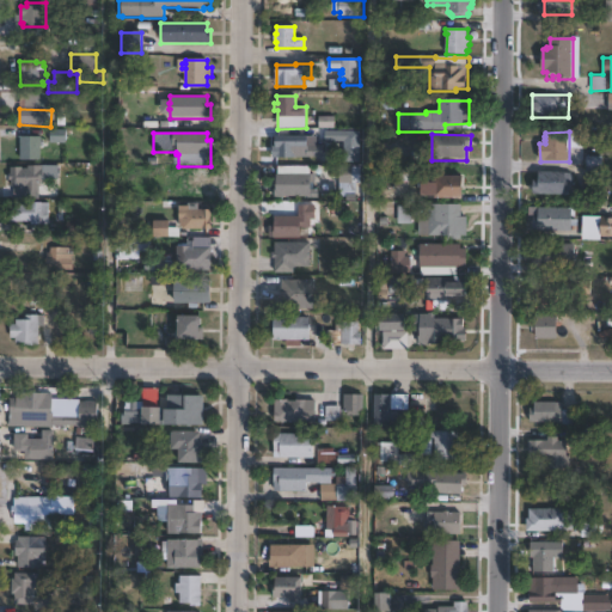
[(41,161),(20,160),(20,138),(41,138),(41,161)]
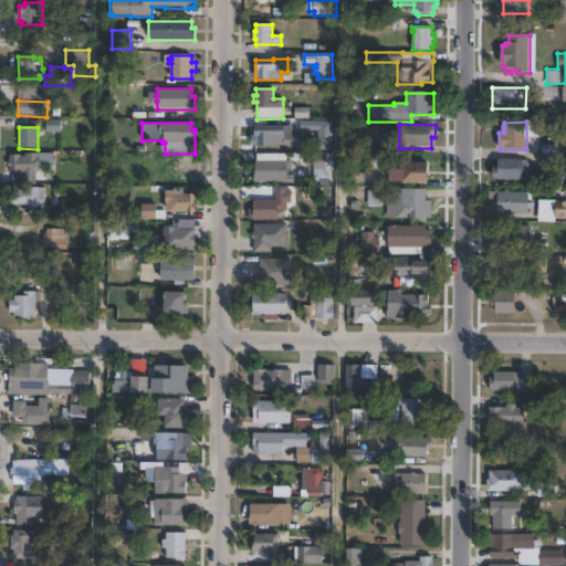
[(284,132),(284,137),(285,137),(285,135),(297,135),(297,145),(273,145),(273,147),(255,147),(255,133),(284,132)]
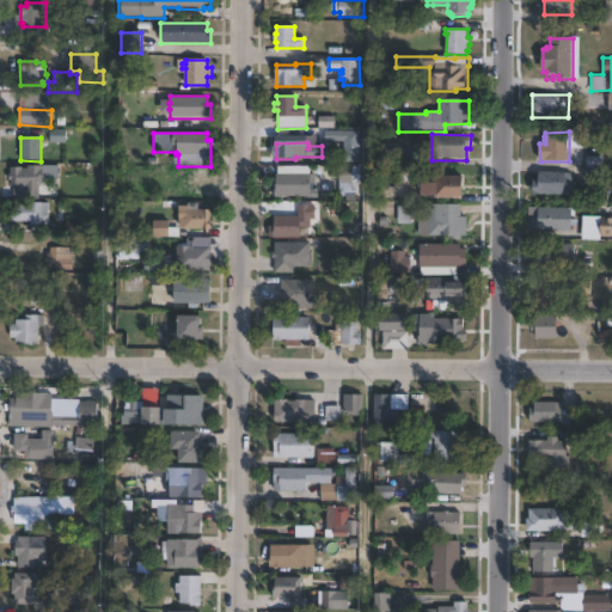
[(42,166),(43,183),(40,183),(40,193),(26,193),(26,196),(14,196),(13,187),(11,188),(11,182),(8,182),(8,175),(11,175),(11,169),(23,167),(23,170),(28,169),(28,166),(42,166)]
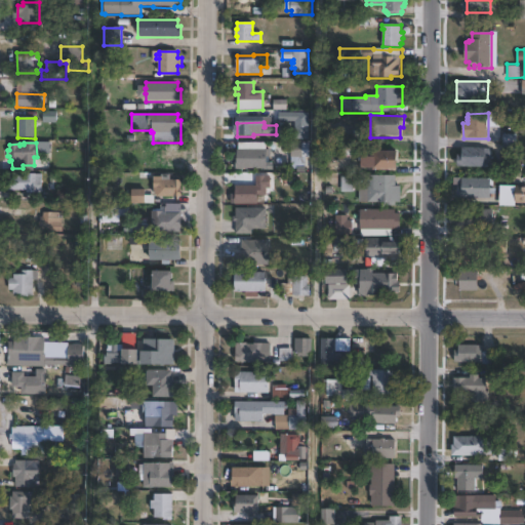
[(266,144),(266,150),(268,150),(267,169),(244,169),(244,170),(236,170),(236,158),(237,158),(237,150),(239,150),(239,143),(266,144)]
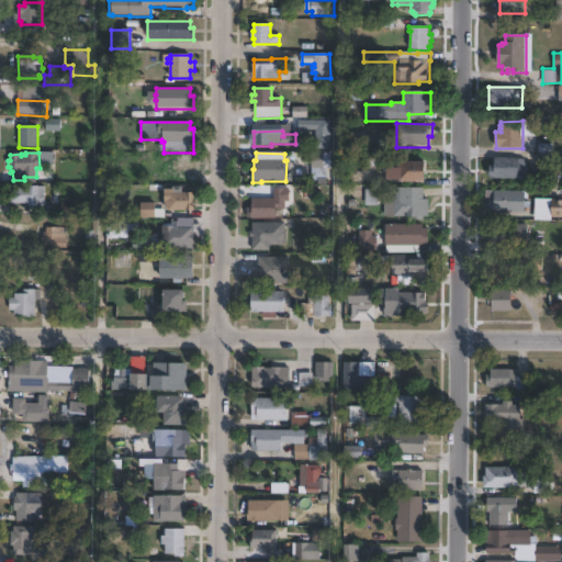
[(519,158),(519,159),(527,159),(526,168),(525,178),(519,178),(519,180),(491,179),(491,166),(495,166),(495,158),(519,158)]
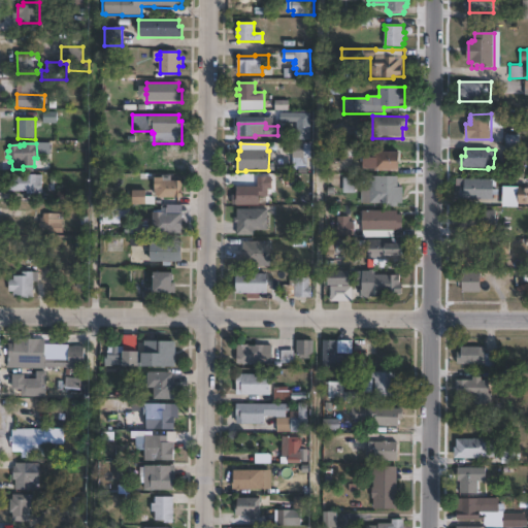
[(401,153),(401,171),(375,171),(375,169),(370,169),(371,156),(376,156),(376,153),(401,153)]
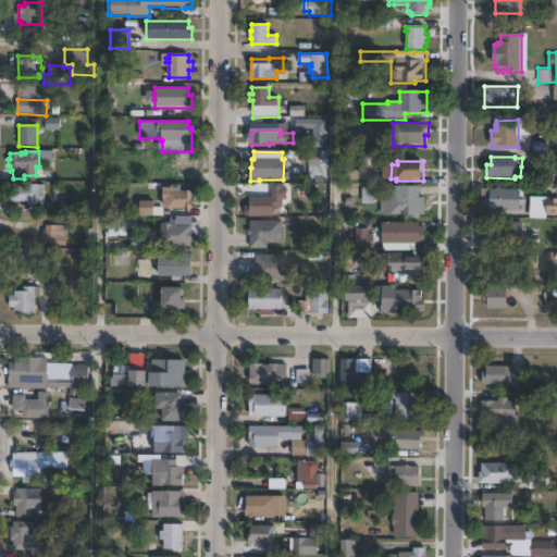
[(45,185),(44,206),(41,205),(41,214),(21,213),(22,206),(28,206),(28,202),(9,202),(9,187),(28,187),(28,185),(45,185)]
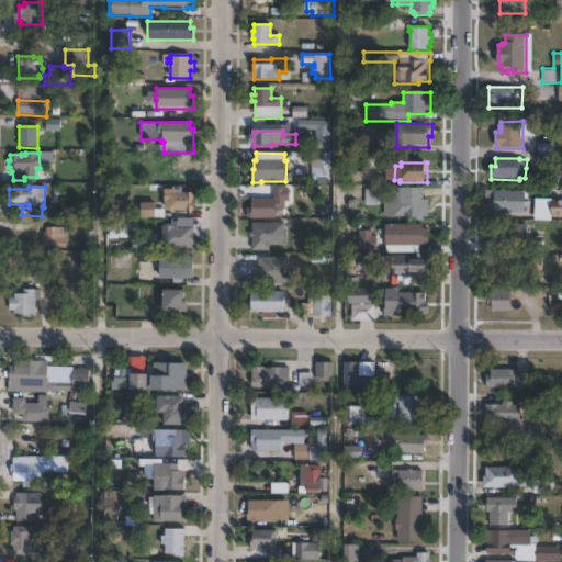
[(277,218),(251,220),(251,199),(274,199),(274,188),(289,188),(289,202),(285,202),(285,210),(277,210),(277,218)]
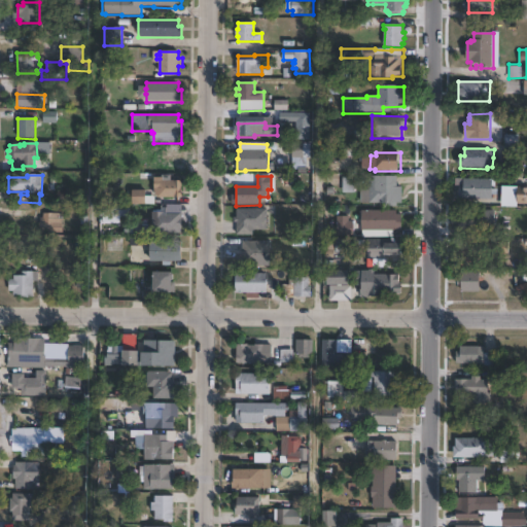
[(397,176),(398,187),(402,187),(402,204),(397,204),(397,207),(386,207),(386,204),(361,204),(361,189),(369,189),(369,182),(371,182),(371,177),(397,176)]
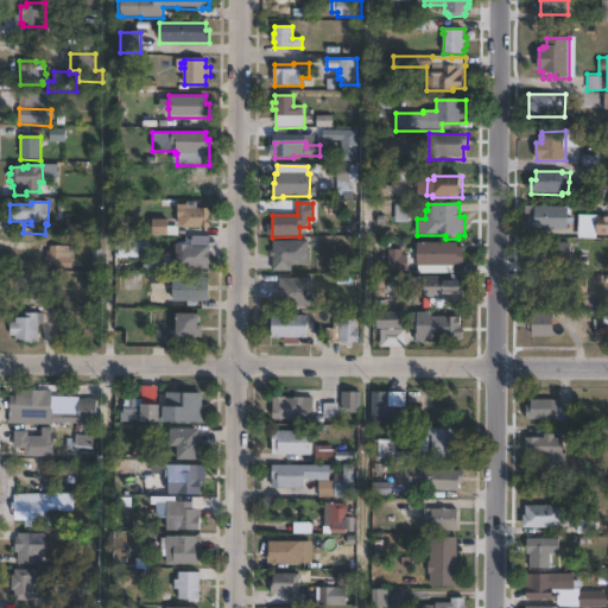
[(198,204),(198,209),(211,209),(210,229),(179,228),(179,204),(189,204),(189,206),(191,207),(192,204),(198,204)]
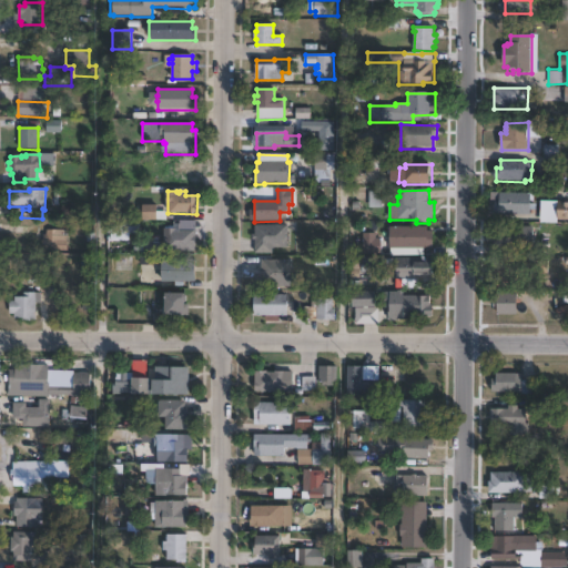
[(530,215),(495,215),(495,202),(500,202),(500,193),(530,193),(530,215)]
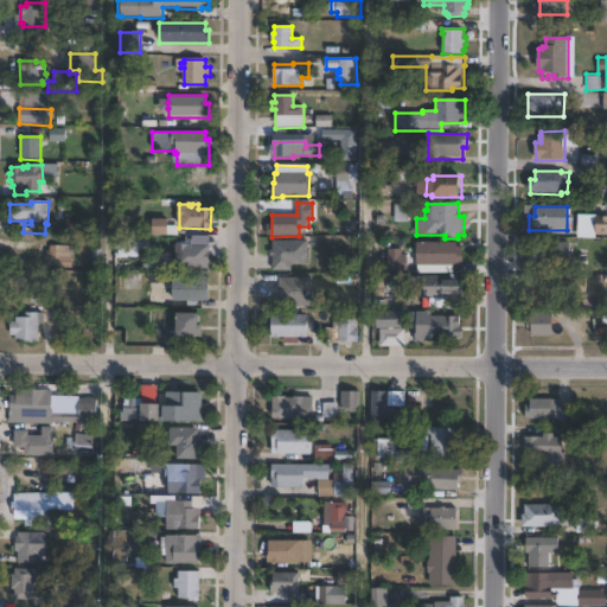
[(596,216),(596,238),(577,238),(579,215),(596,216)]
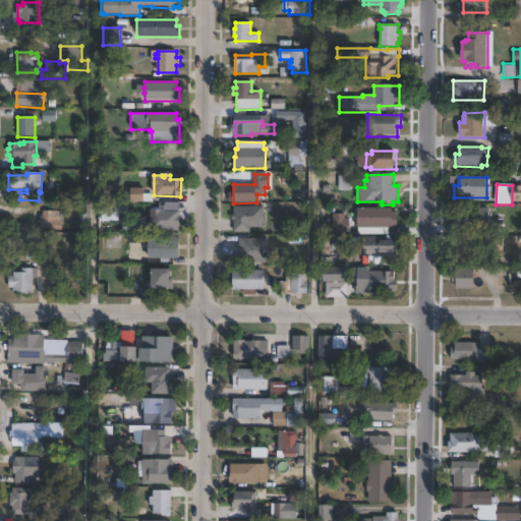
[(520,185),(520,201),(512,201),(513,185),(520,185)]
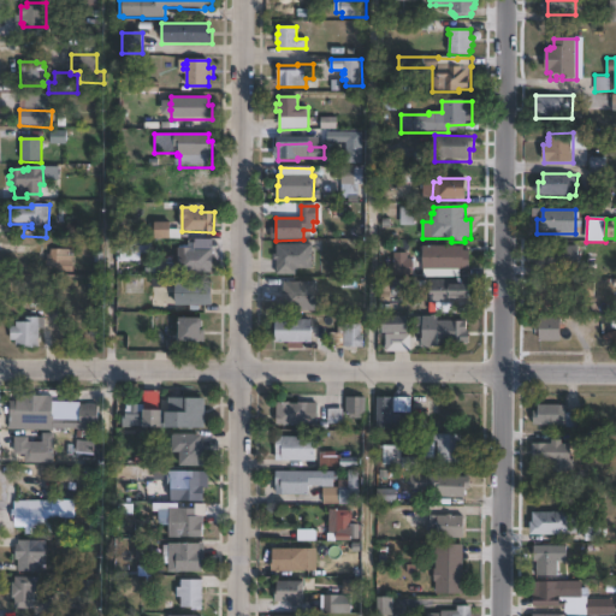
[(214,240),(213,273),(178,272),(179,249),(190,249),(190,243),(196,243),(196,240),(214,240)]
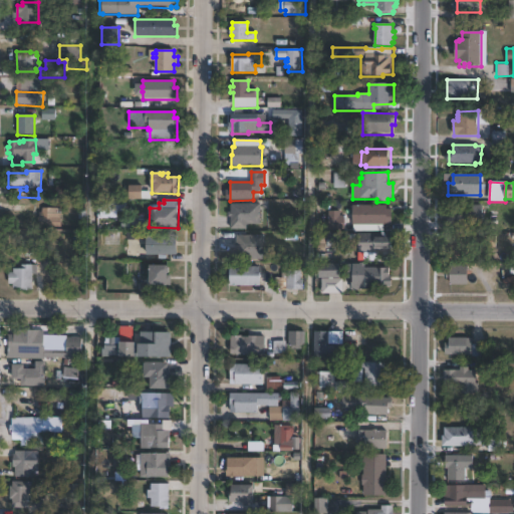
[(260,204),(260,225),(247,225),(247,230),(231,230),(231,217),(229,217),(229,213),(231,213),(231,204),(260,204)]
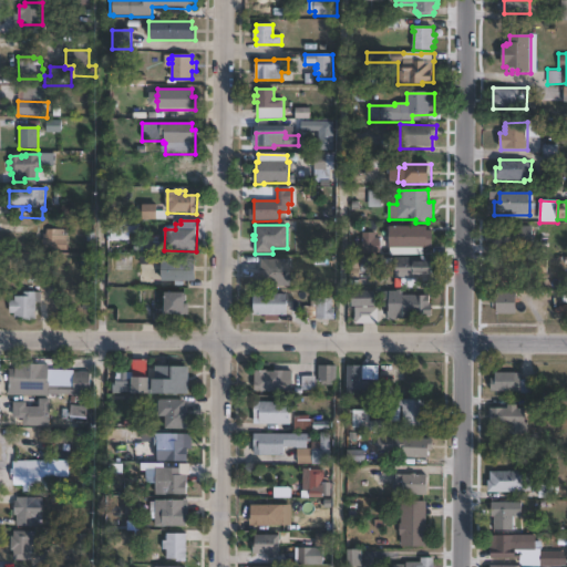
[(507,255),(493,255),(493,241),(495,241),(495,226),(533,226),(533,249),(507,249),(507,255)]
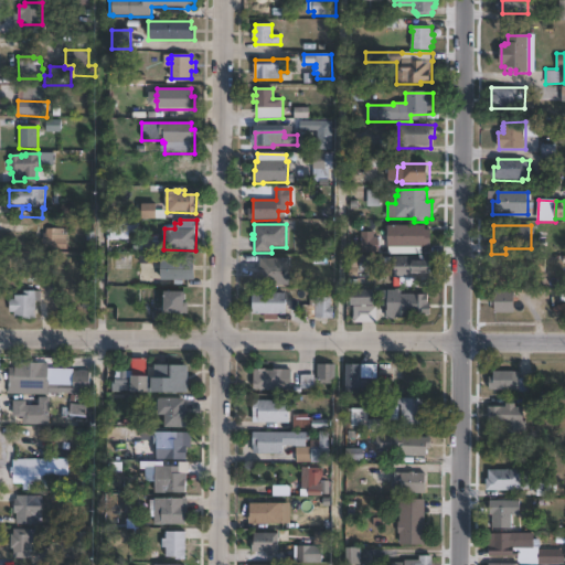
[(426,226),(426,231),(432,231),(432,248),(388,248),(388,226),(426,226)]
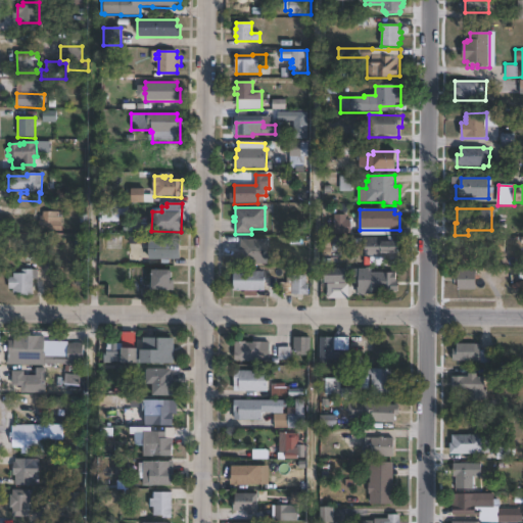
[(62,212),(62,231),(39,231),(39,222),(40,222),(41,217),(43,217),(43,211),(62,212)]
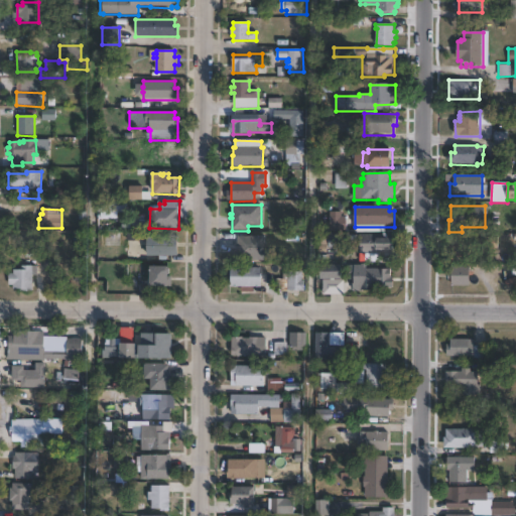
[(343,212),(343,217),(346,217),(347,231),(331,231),(331,212),(343,212)]
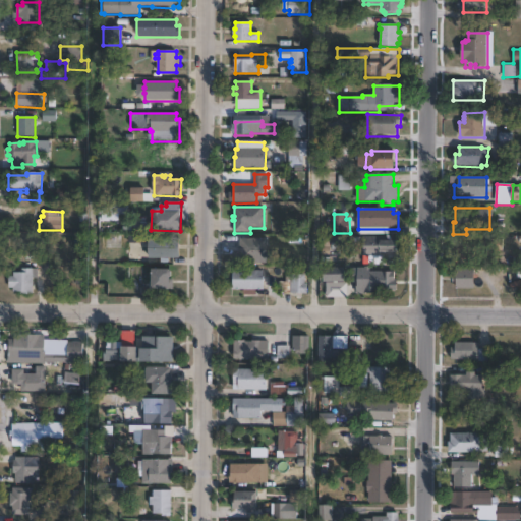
[(381,237),(381,241),(398,241),(398,255),(364,255),(364,236),(381,237)]
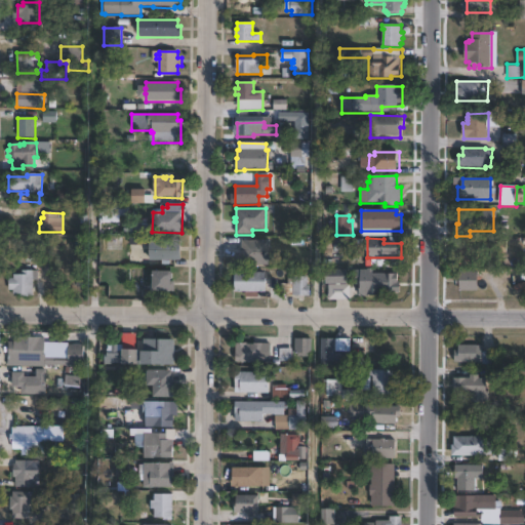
[(182,260),(150,261),(150,241),(182,240),(182,260)]
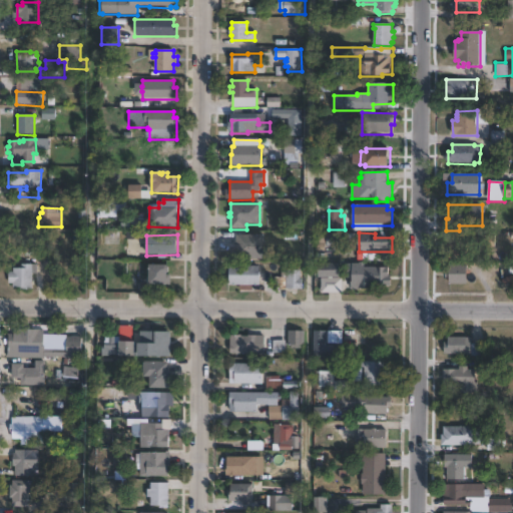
[(345,234),(345,247),(329,247),(329,234),(345,234)]
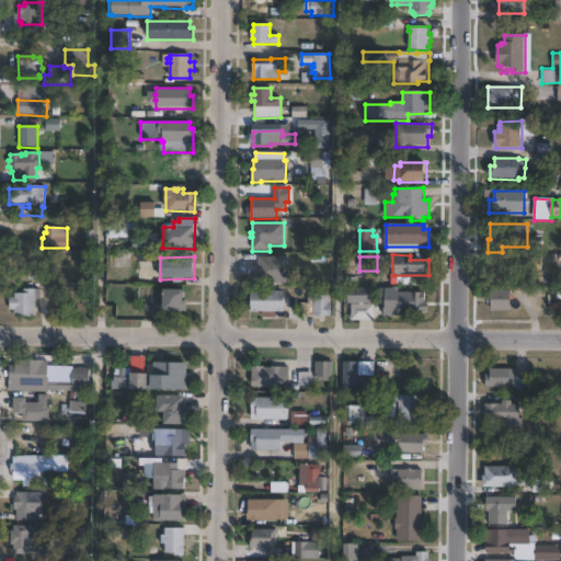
[(288,283),(252,283),(253,271),(258,271),(258,258),(288,258),(288,283)]
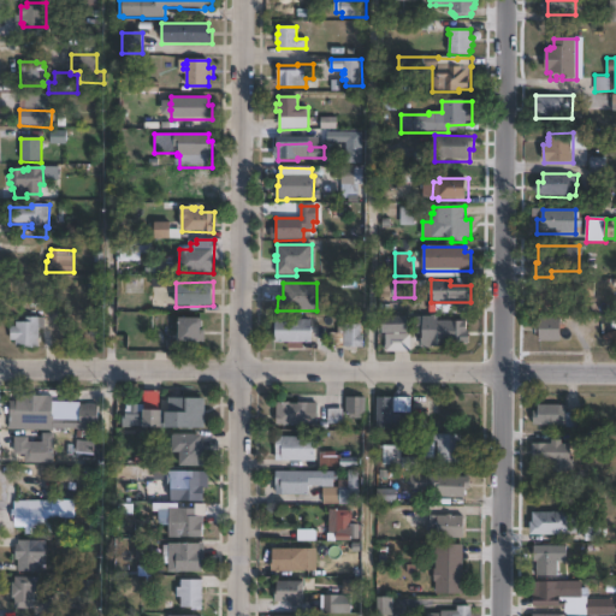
[(592,284),(592,297),(562,296),(561,312),(549,312),(549,308),(540,308),(542,283),(592,284)]
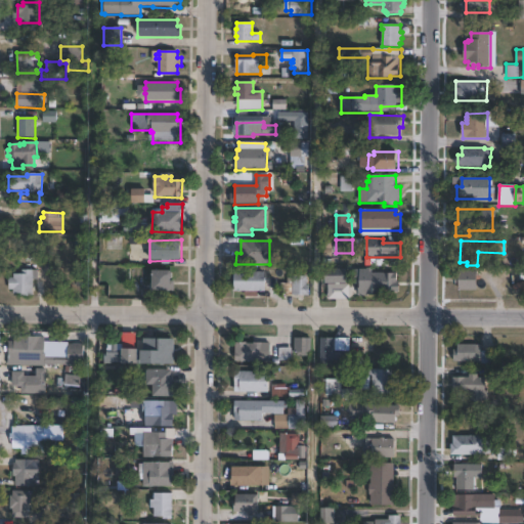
[(347,284),(325,284),(325,269),(347,269),(347,284)]
